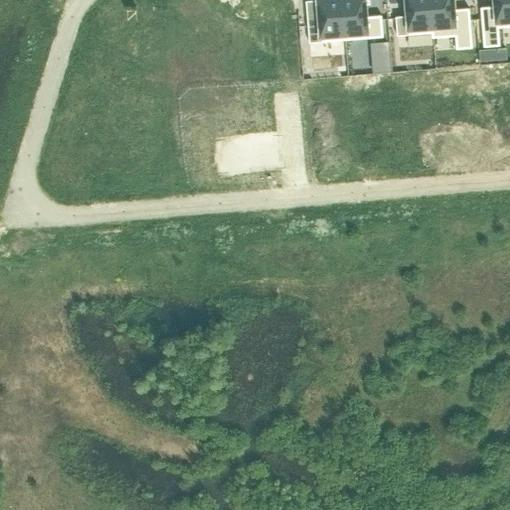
[(316,0),(319,21),(307,22),(308,41),(344,38),(340,0),(316,0)]
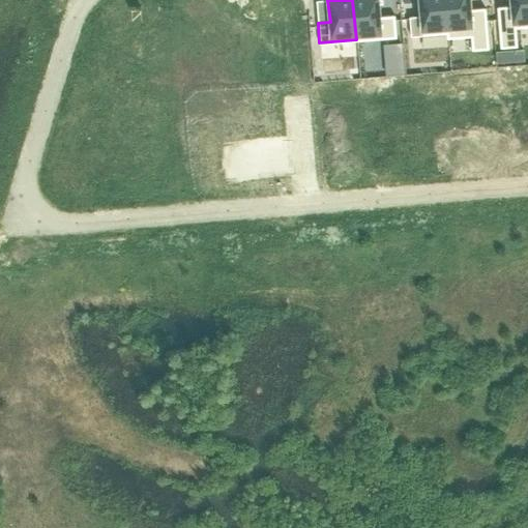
[(352,0),(356,39),(396,36),(393,15),(379,16),(377,0),(352,0)]
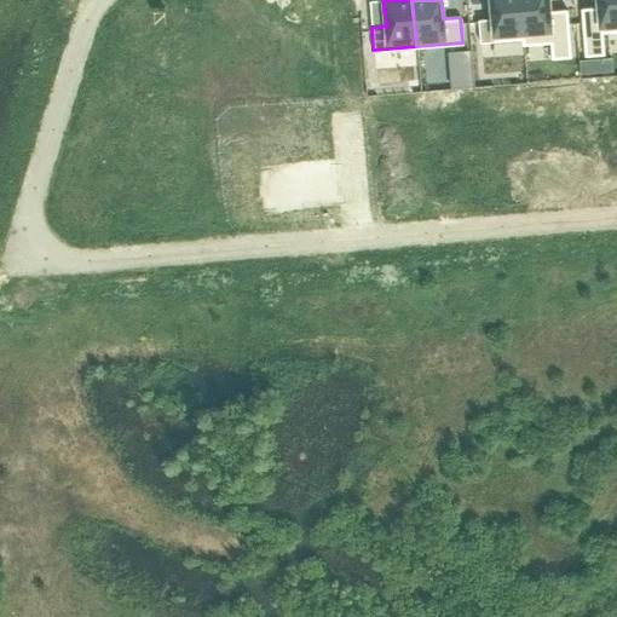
[(490,0),(491,17),(477,18),(479,41),(522,38),(523,38),(518,0),(490,0)]
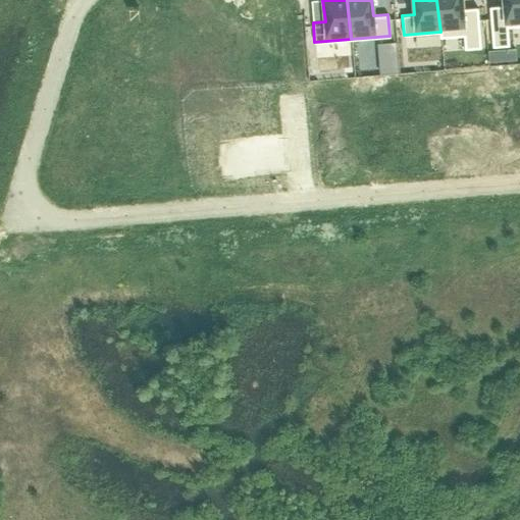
[(436,0),(440,32),(439,32),(439,37),(463,35),(464,48),(480,47),(477,7),(463,8),(461,0),(436,0)]
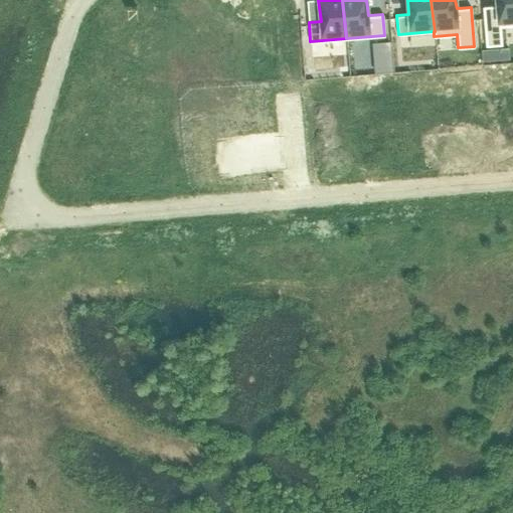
[(496,0),(497,5),(483,6),(486,45),(502,44),(500,26),(512,24),(512,0),(496,0)]
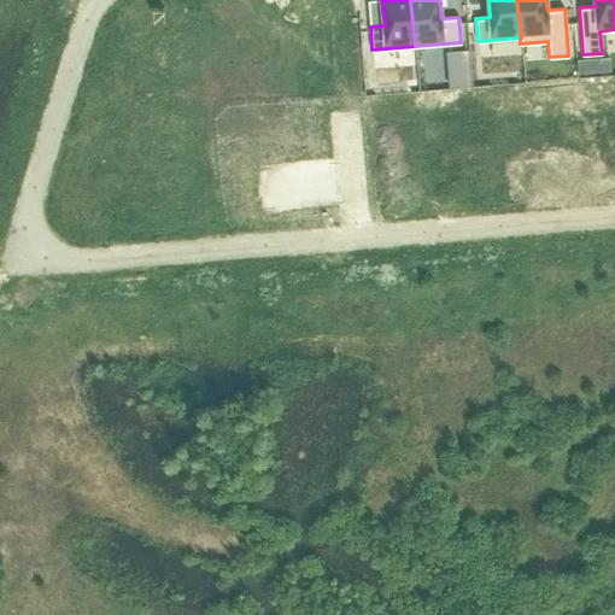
[(449,70),(468,69),(466,50),(446,51),(449,70)]
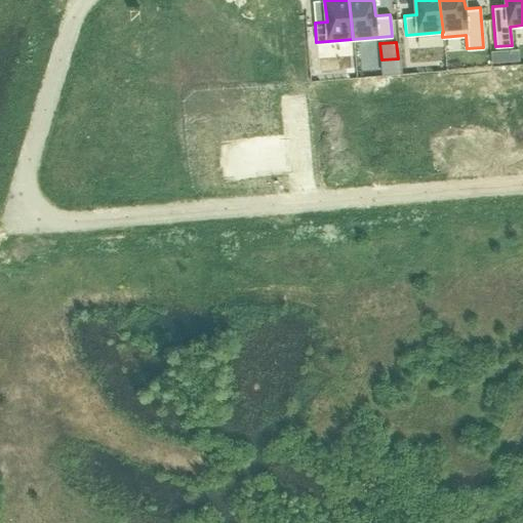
[(491,61),(501,59),(500,49),(490,50),(491,61)]
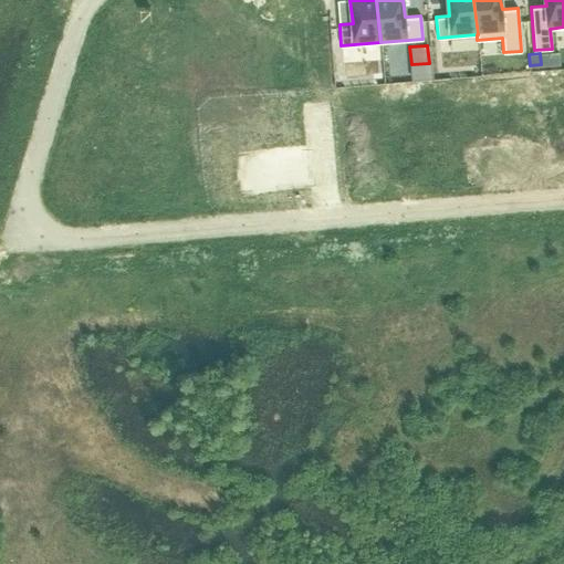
[(246,187),(238,188),(238,189),(301,184),(301,178),(311,177),(309,149),(242,155),(246,187)]
